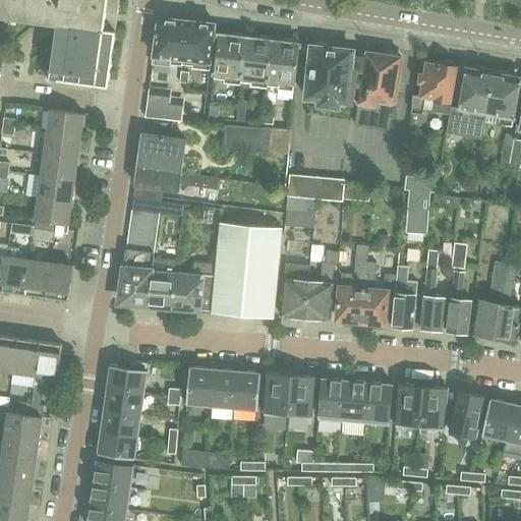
[(50,75),(58,76),(108,83),(115,31),(118,0),(0,0),(0,14),(57,22),(50,75)]
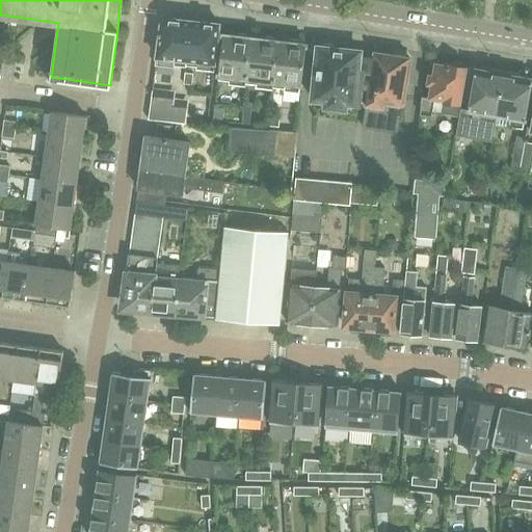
[(186,65),(190,21),(167,18),(161,23),(156,64),(164,65),(177,67),(177,64),(186,65)]
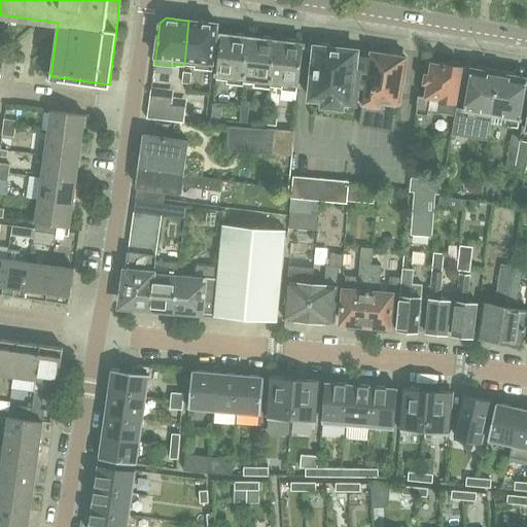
[(188,21),(184,65),(196,66),(196,68),(212,70),(217,24),(188,21)]
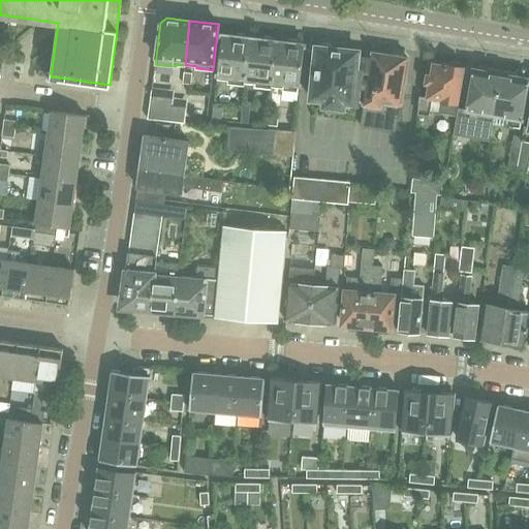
[(224,35),(222,35),(217,80),(227,81),(227,84),(244,86),(244,84),(249,38),(247,38),(245,34),(237,33),(235,36),(232,36),(234,34),(226,33),(226,35),(224,35)]
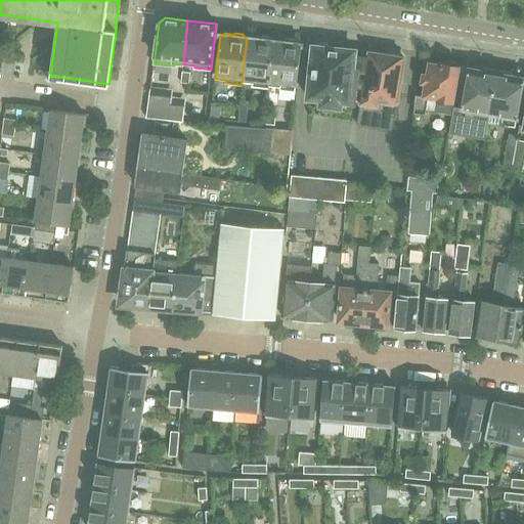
[(248,38),(247,38),(242,83),(252,84),(252,86),(268,88),(268,86),(274,41),(271,41),(269,37),(261,36),(259,40),(258,39),(258,37),(251,36),(251,39),(249,38),(248,38)]
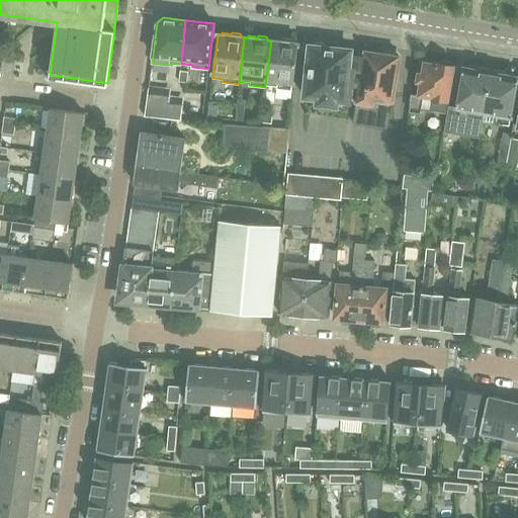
[(271,40),(265,85),(275,86),(275,88),(292,90),(297,52),(297,44),(294,44),(292,39),(285,38),(282,42),(281,41),(281,39),(274,39),(274,41),(272,40),(271,40)]
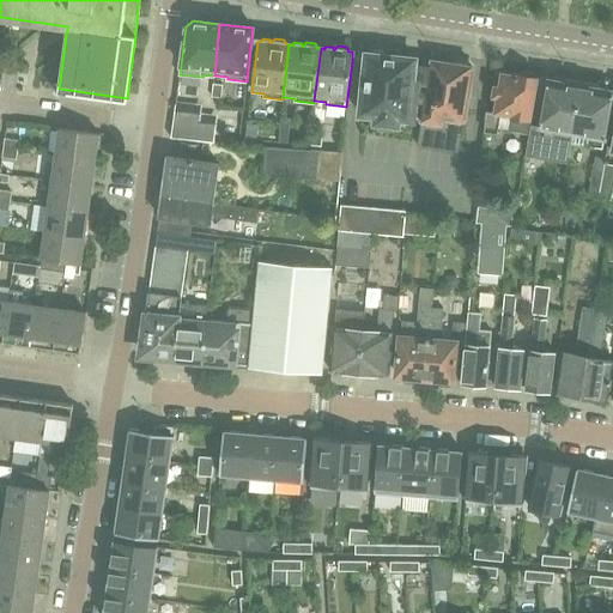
[(416,120),(417,116),(422,117),(418,146),(460,152),(463,113),(467,113),(468,99),(467,99),(472,66),(468,66),(468,61),(454,60),(454,64),(432,60),(431,67),(414,65),(416,59),(386,55),(383,50),(372,50),(370,54),(366,54),(365,62),(359,114),(376,116),(375,123),(377,123),(376,129),(395,132),(395,125),(405,126),(406,117),(416,120)]
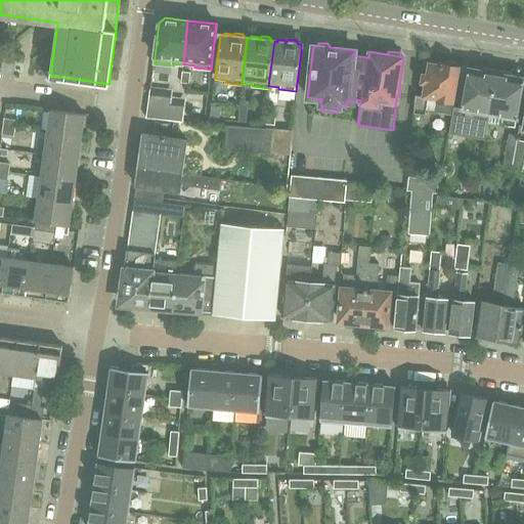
[(451,114),(460,74),(461,67),(456,66),(456,62),(453,60),(450,60),(447,61),(446,63),(424,60),(420,83),(424,84),(422,95),(415,94),(412,125),(421,126),(423,114),(425,114),(426,110),(451,114)]
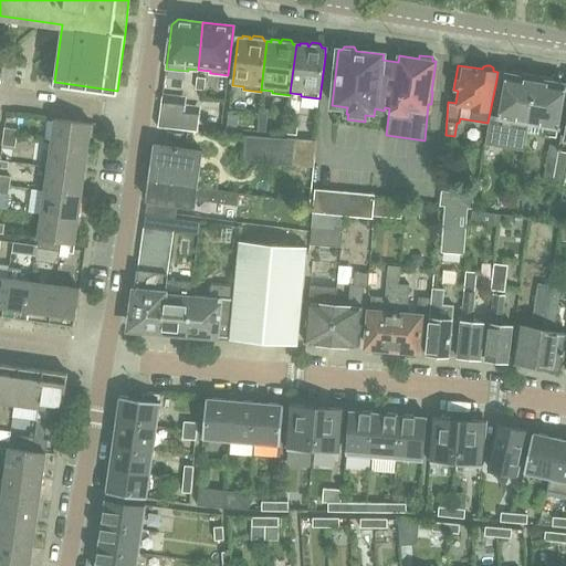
[(491,115),(485,145),(488,145),(488,142),(501,144),(502,139),(523,144),(522,152),(524,152),(527,132),(528,122),(537,75),(523,73),(520,75),(510,74),(506,76),(505,86),(500,116),(491,115)]
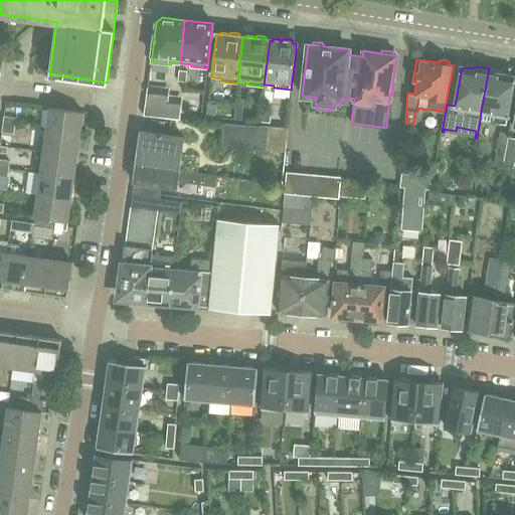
[(481,111),(480,120),(492,123),(505,125),(513,87),(514,79),(512,75),(504,74),(502,70),(489,68),(481,111)]
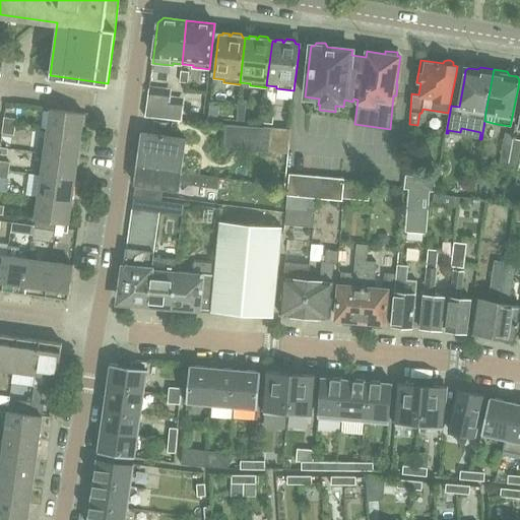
[(181,71),(179,81),(188,82),(189,72),(181,71)]
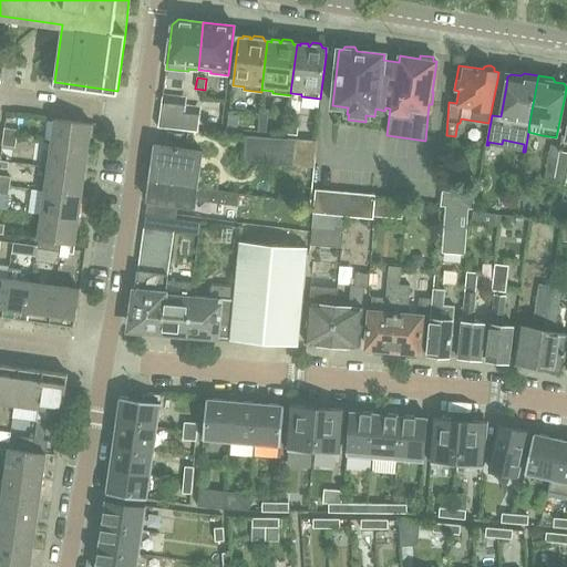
[(161,106),(158,127),(160,127),(197,132),(198,119),(184,117),(185,110),(161,106)]
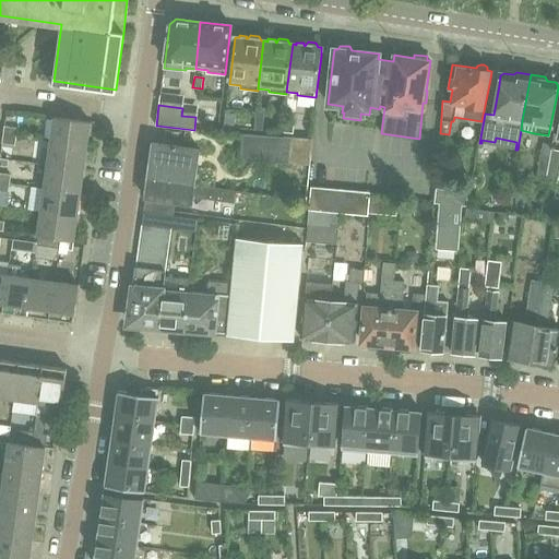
[(254,130),(262,131),(264,110),(257,109),(254,130)]
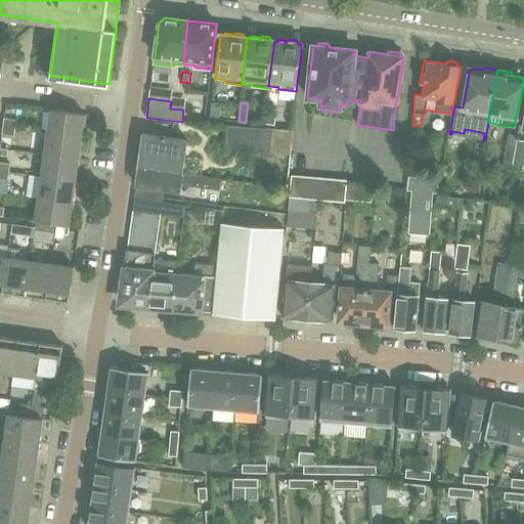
[(211,105),(210,120),(220,120),(221,106),(211,105)]
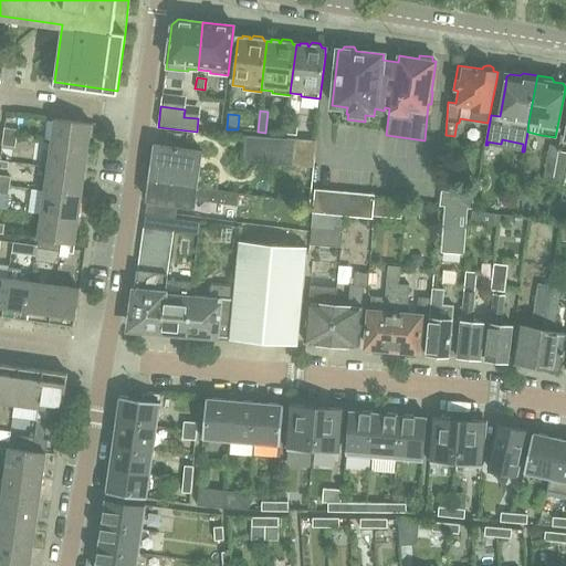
[(86,147),(90,123),(54,118),(51,142),(86,147)]
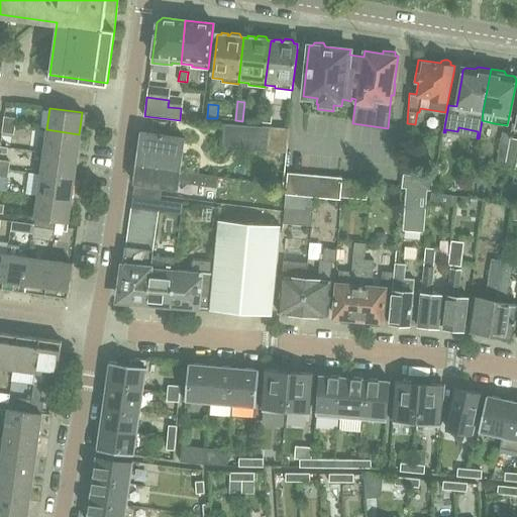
[(262,110),(261,122),(272,123),(273,111),(262,110)]
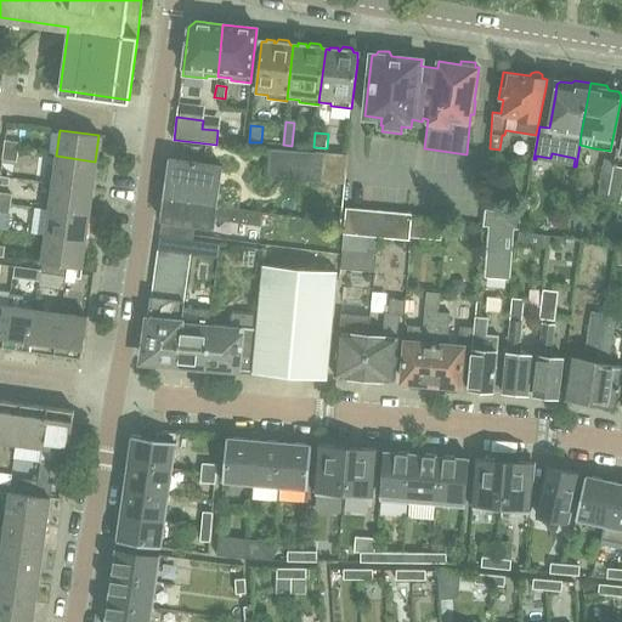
[(4,150),(18,152),(20,142),(5,140),(4,150)]
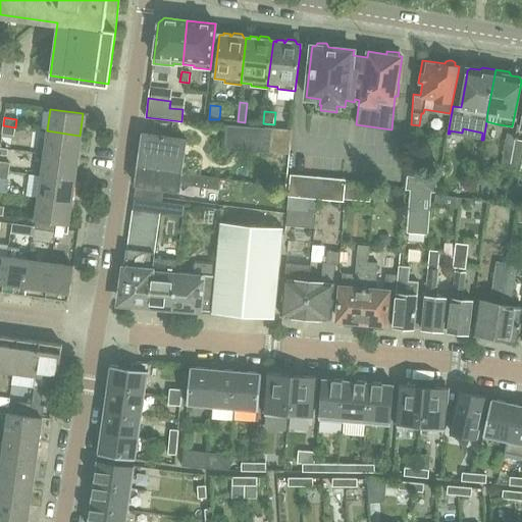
[(227,147),(290,152),(293,129),(229,124),(227,147)]
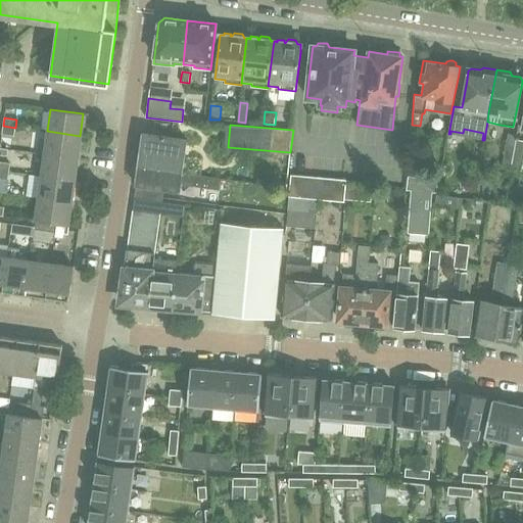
[(15,128),(3,126),(2,134),(14,135),(15,128)]
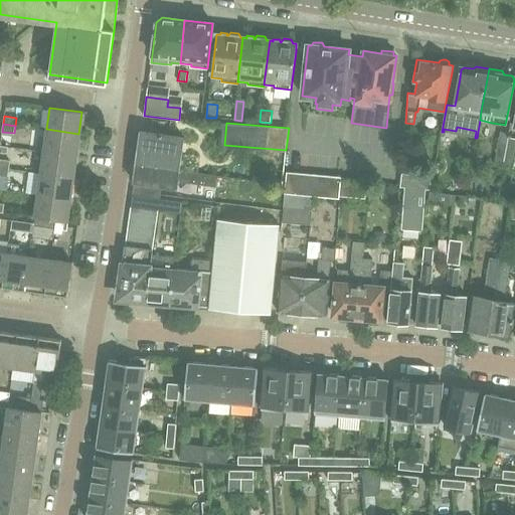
[(75,155),(78,134),(46,129),(43,151),(75,155)]
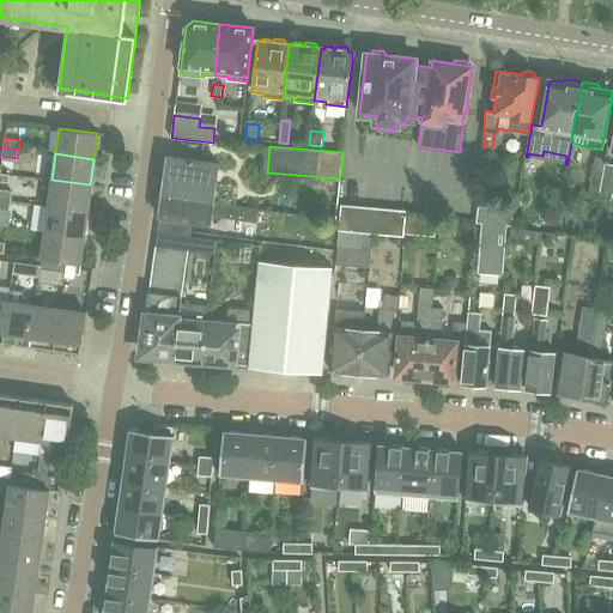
[(168,156),(162,195),(163,195),(214,204),(220,163),(177,157),(171,156),(170,156),(168,156)]
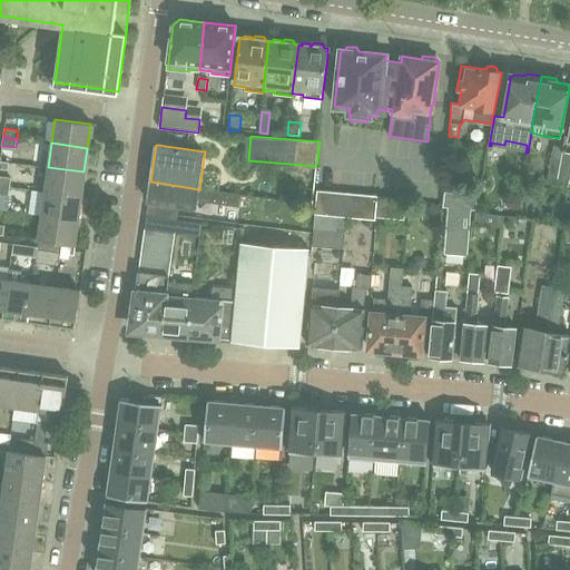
[(558,184),(562,153),(563,147),(553,146),(548,182),(558,184)]
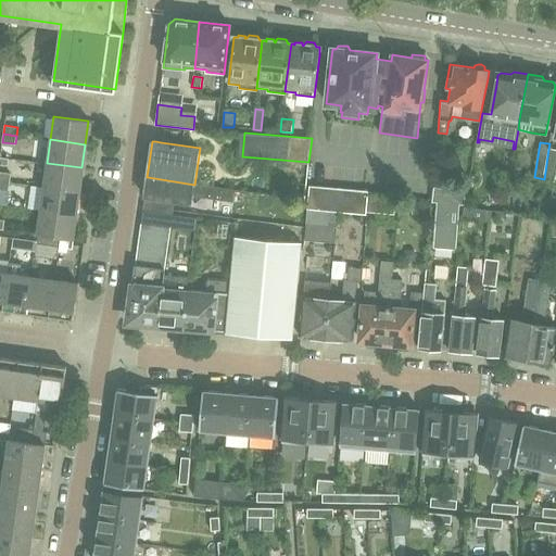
[(555,149),(548,149),(544,179),(555,180),(555,173),(555,149)]
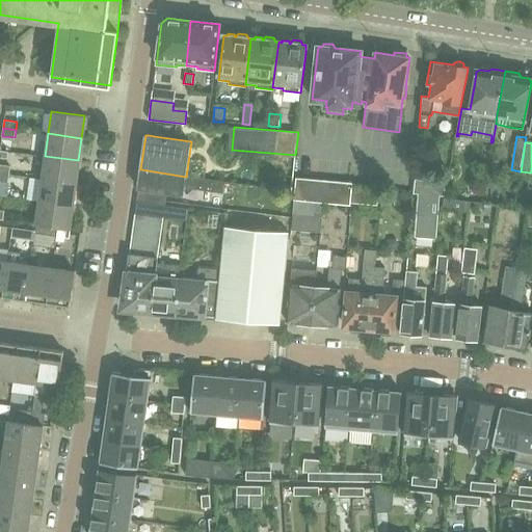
[(42,179),(75,183),(78,160),(45,156),(42,179)]
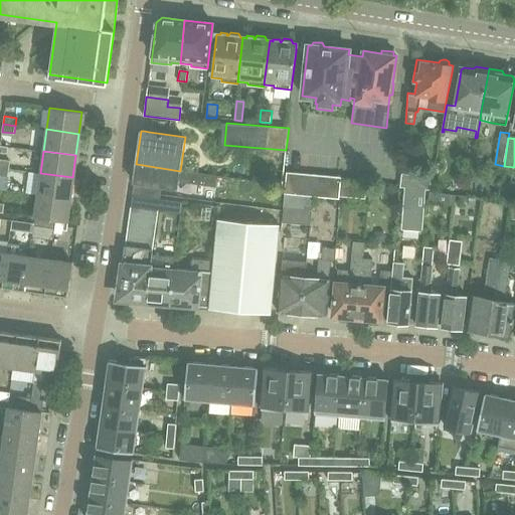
[(10,161),(0,159),(0,167),(9,168),(10,161)]
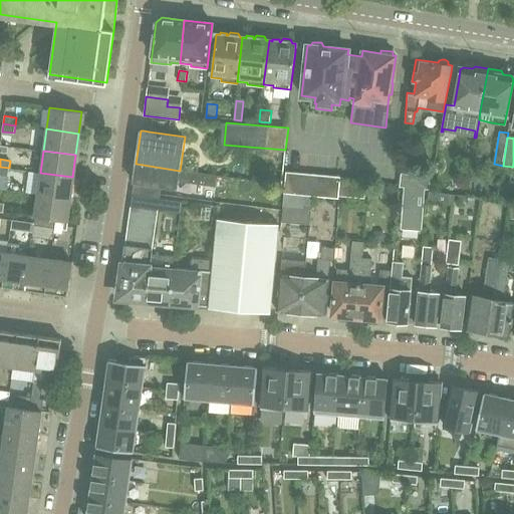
[(137,164),(134,182),(176,188),(178,180),(216,185),(217,176),(182,171),(137,164)]
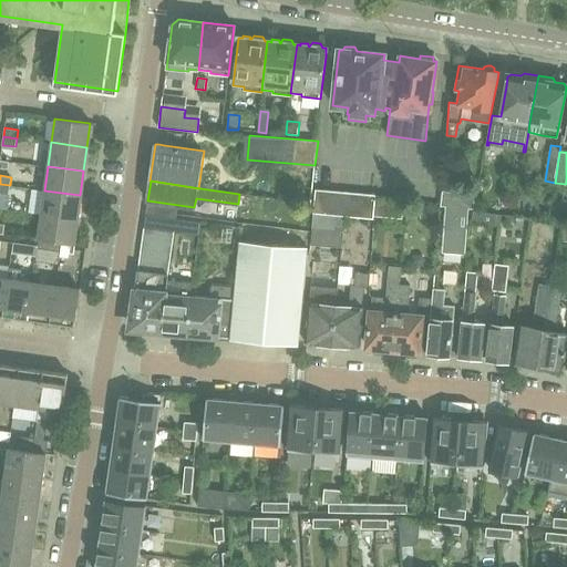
[(10,185),(0,184),(0,192),(9,193),(10,185)]
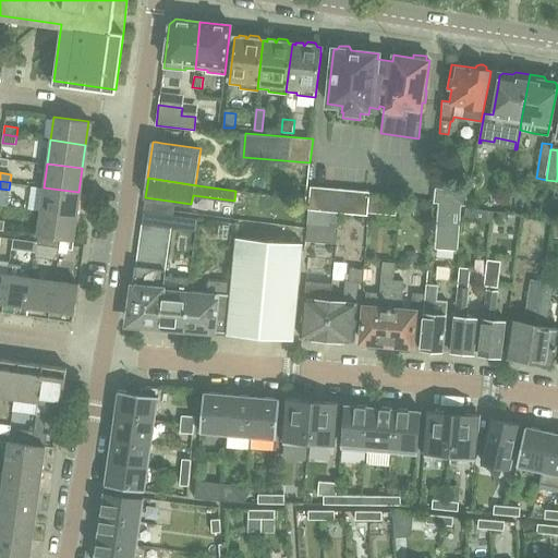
[(311,184),(308,207),(367,211),(370,194),(370,189),(311,184)]
